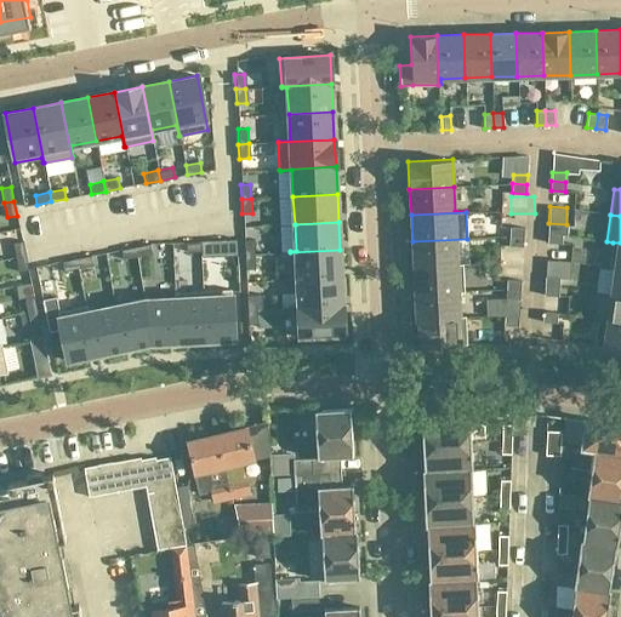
[(548,224),(547,234),(567,235),(568,226),(548,224)]
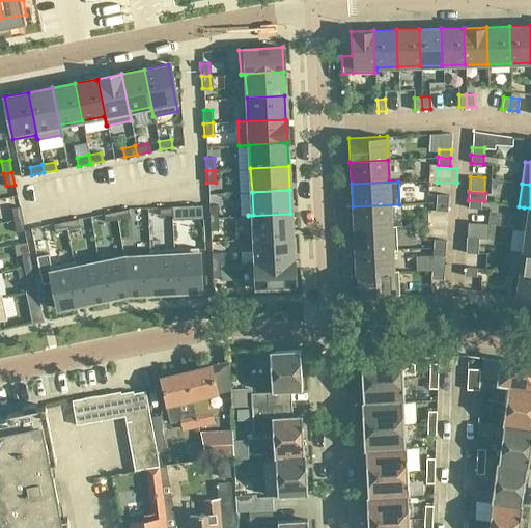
[(436,202),(448,202),(448,195),(436,194),(436,202)]
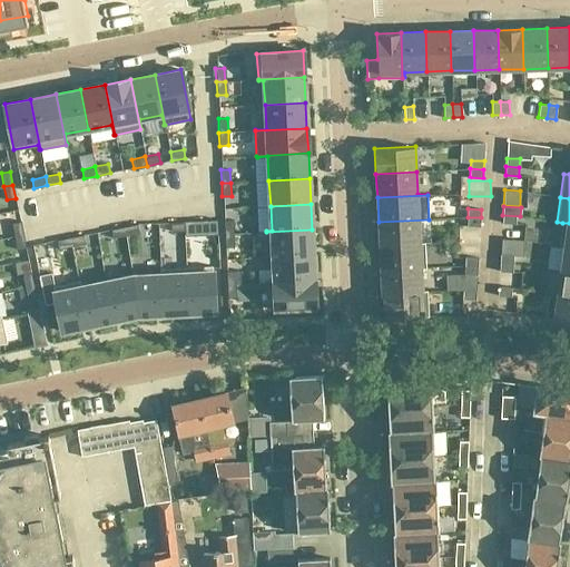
[(520,216),(502,215),(502,223),(516,224),(516,216),(520,216)]
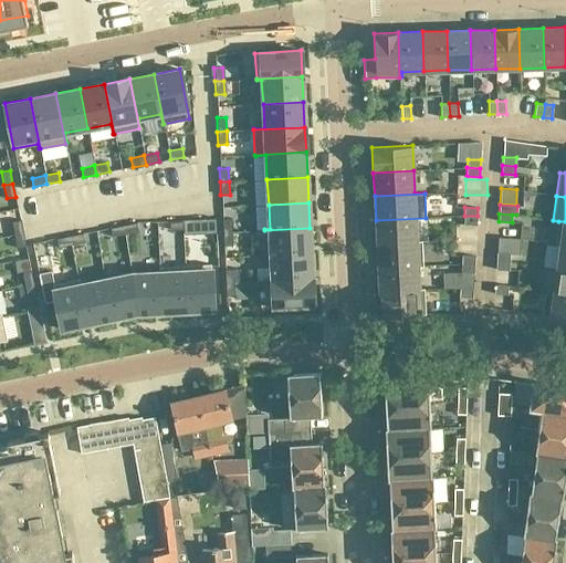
[(478,216),(464,216),(463,223),(477,225),(478,216)]
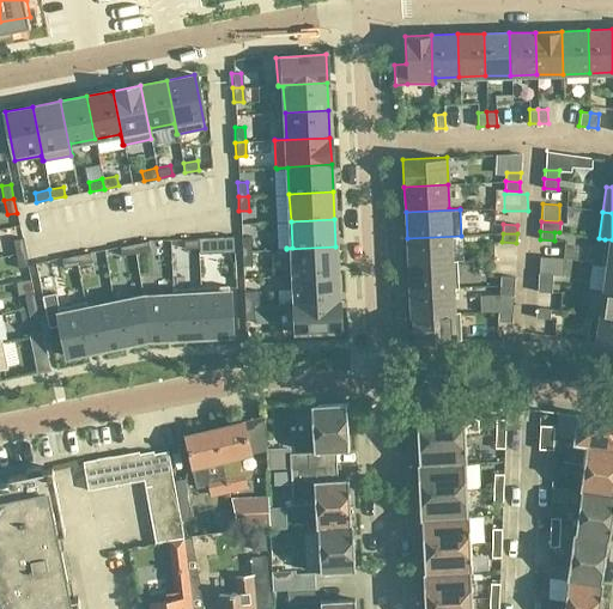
[(250,236),(241,237),(241,251),(250,250),(250,236)]
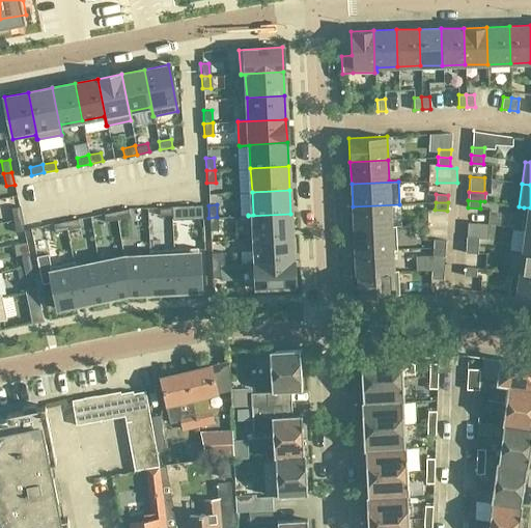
[(390,205),(399,204),(353,206),(354,228),(396,226),(396,225),(391,225),(390,205)]
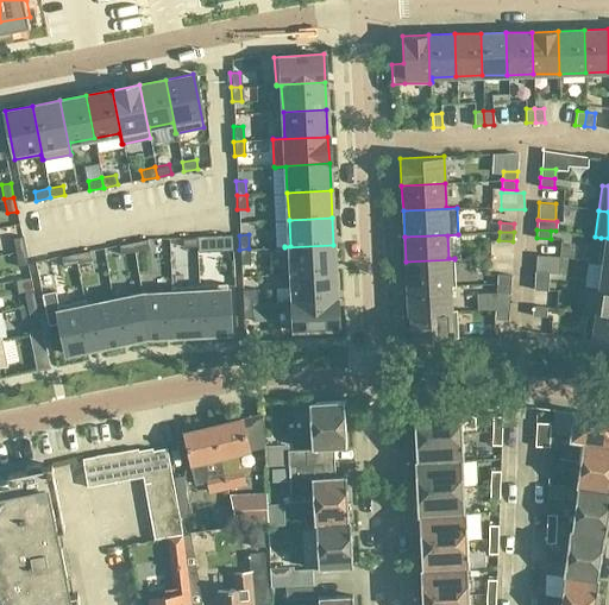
[(22,235),(12,238),(14,252),(24,250),(22,235)]
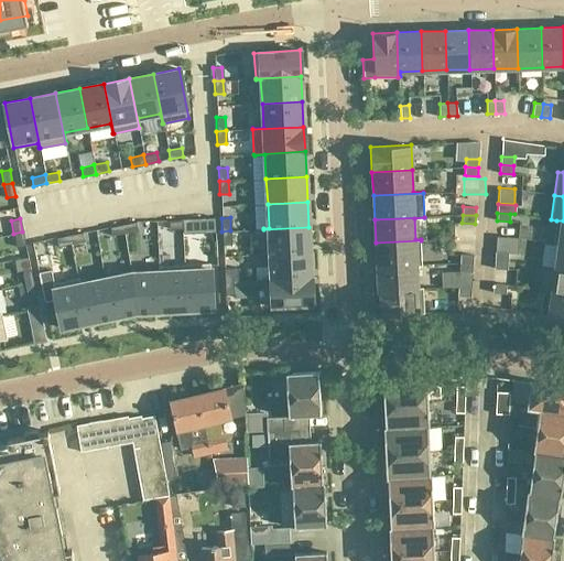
[(182,219),(169,219),(169,229),(182,228),(182,219)]
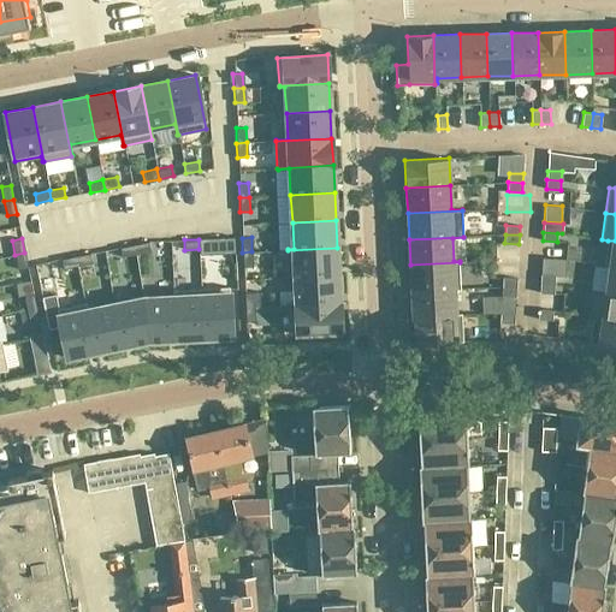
[(461,242),(461,257),(493,257),(492,241),(461,242)]
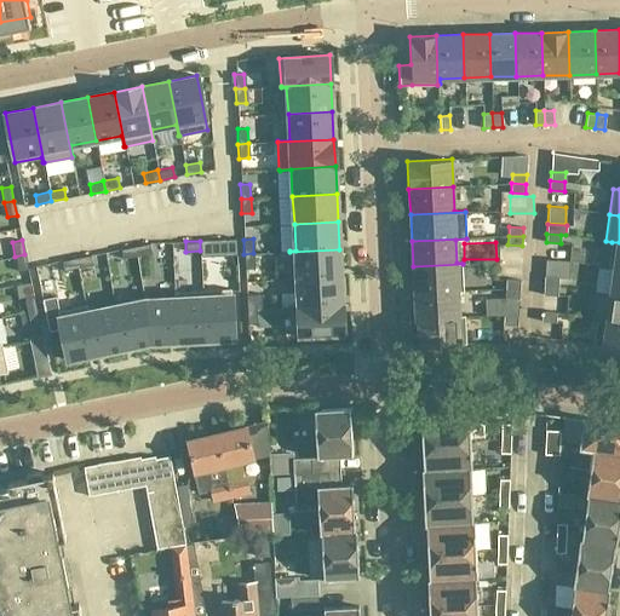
[(619,242),(612,242),(608,268),(619,269),(619,242)]
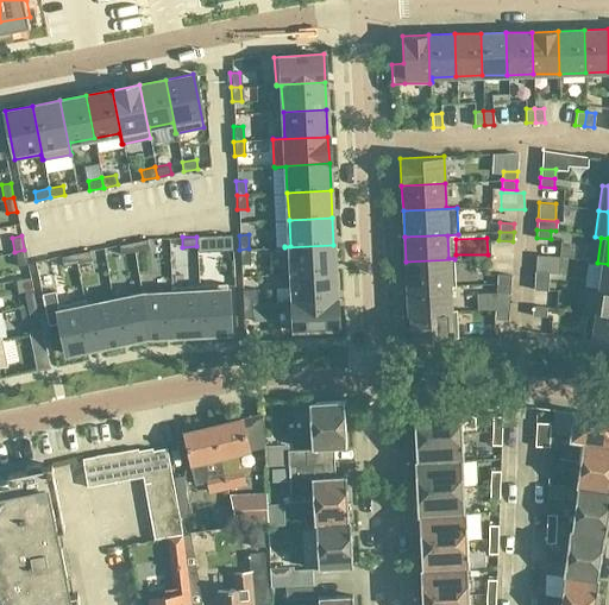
[(146,239),(132,241),(135,251),(148,249),(146,239)]
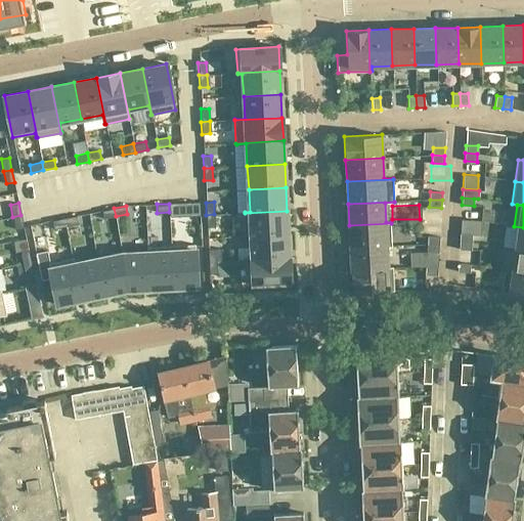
[(114,208),(101,211),(103,219),(116,216),(114,208)]
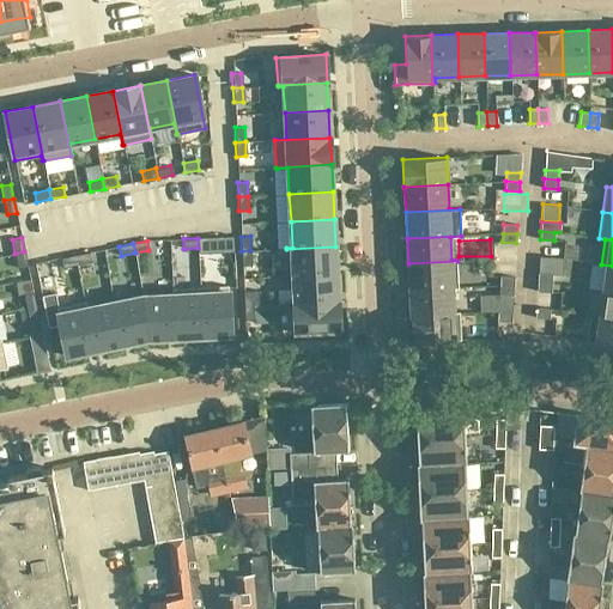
[(335,247),(286,249),(287,276),(337,273),(335,247)]
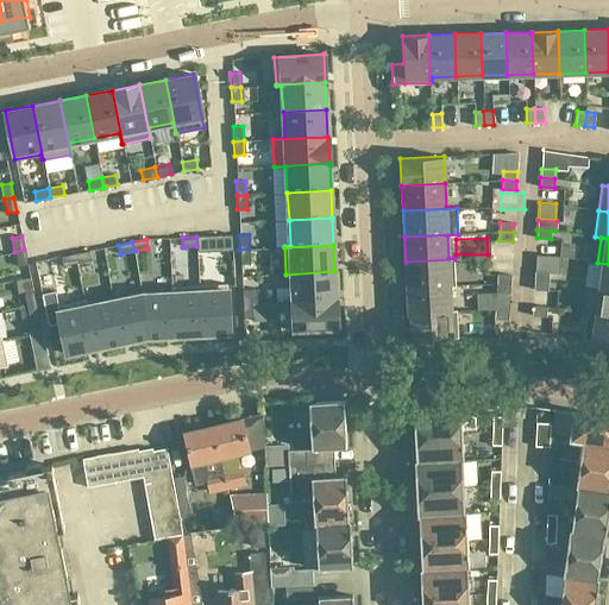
[(249,249),(239,250),(240,264),(250,263),(249,249)]
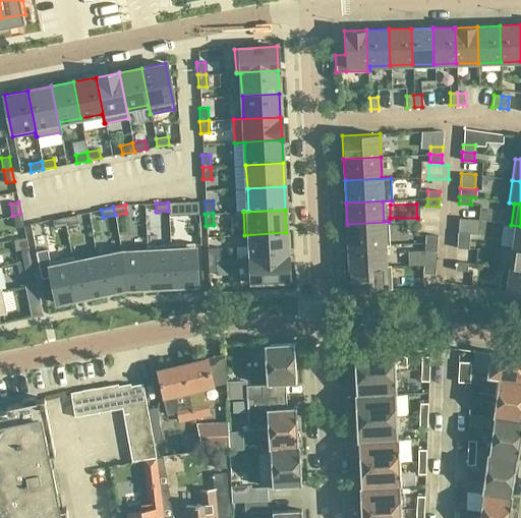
[(20,214),(12,216),(14,228),(22,226),(20,214)]
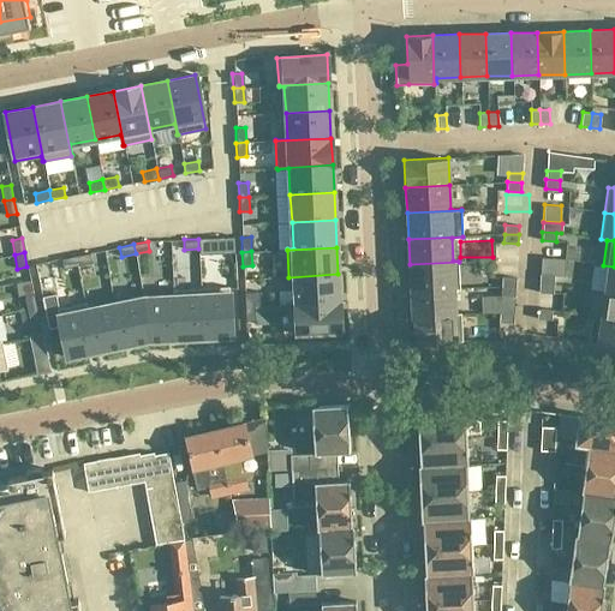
[(89,252),(75,256),(77,265),(91,263),(89,252)]
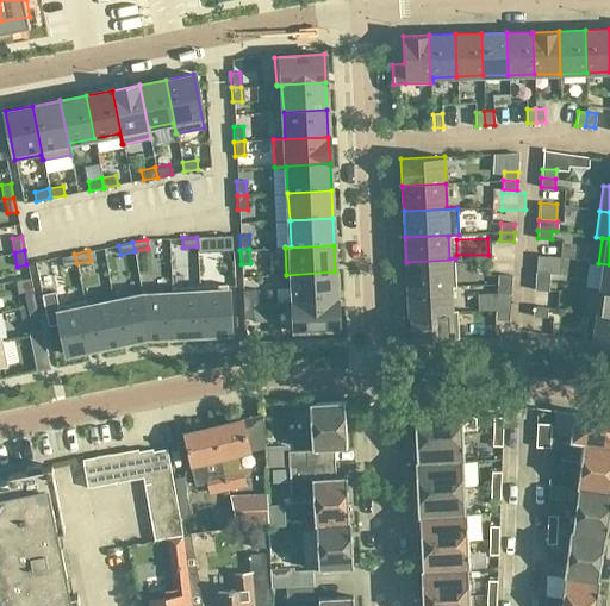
[(74,254),(60,256),(62,266),(76,263),(74,254)]
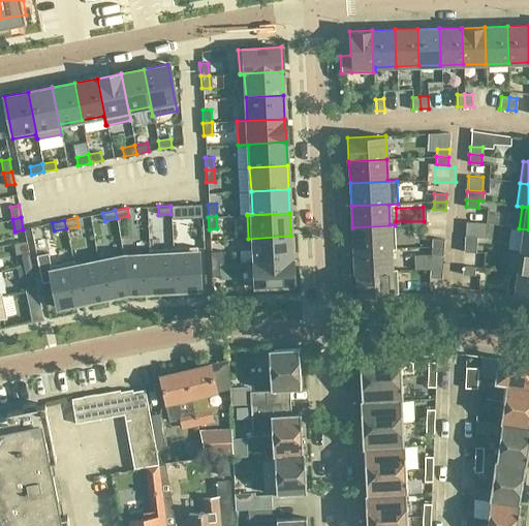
[(352,227),(353,250),(396,248),(395,225),(352,227)]
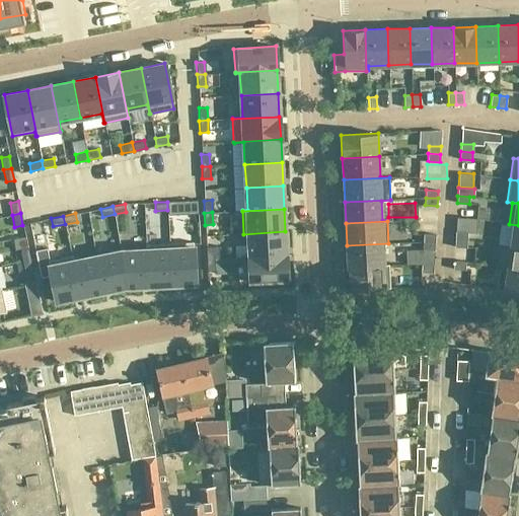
[(518,225),(509,224),(513,225),(510,246),(518,247),(518,225)]
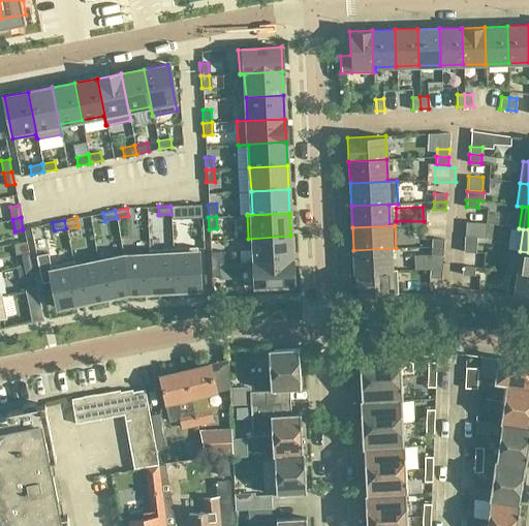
[(254,261),(292,259),(290,236),(248,239),(248,240),(253,239),(254,261)]
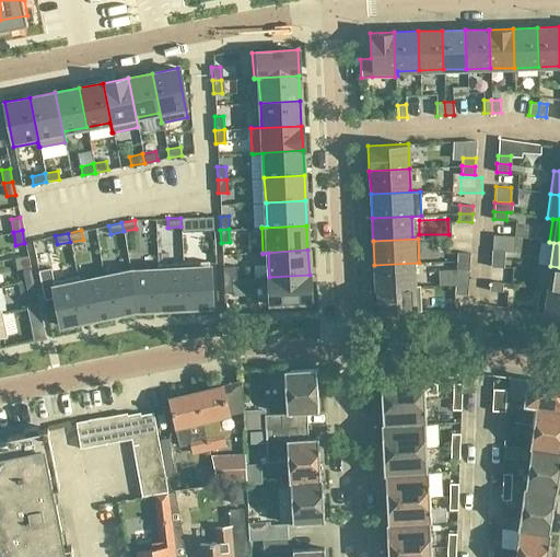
[(504,250),(491,250),(491,257),(504,258),(504,250)]
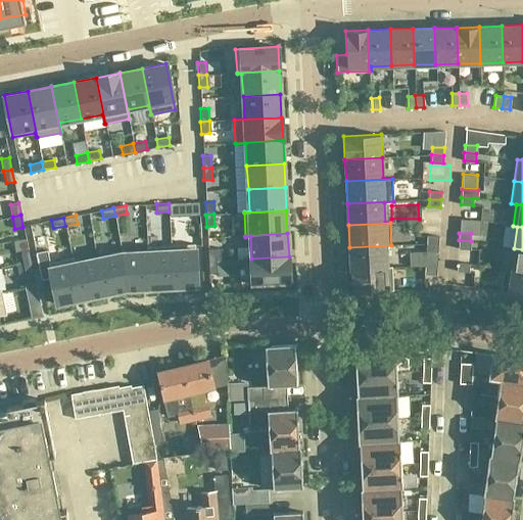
[(438,244),(438,236),(427,236),(426,243),(438,244)]
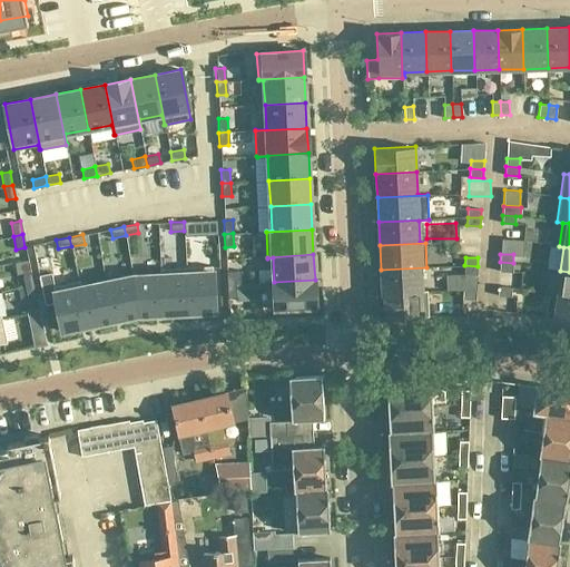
[(512,272),(513,263),(500,262),(499,271),(512,272)]
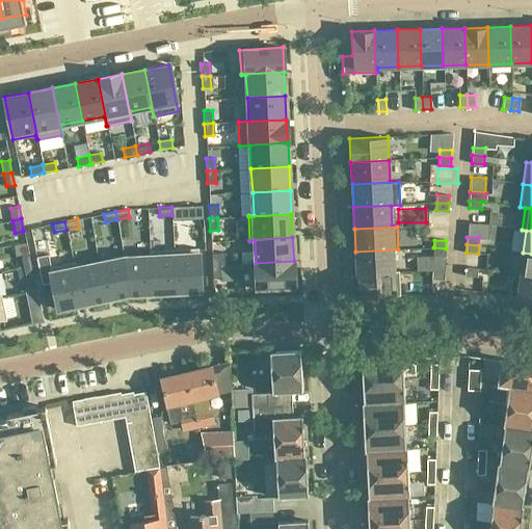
[(197,247),(174,248),(176,292),(201,290),(198,256),(197,247)]
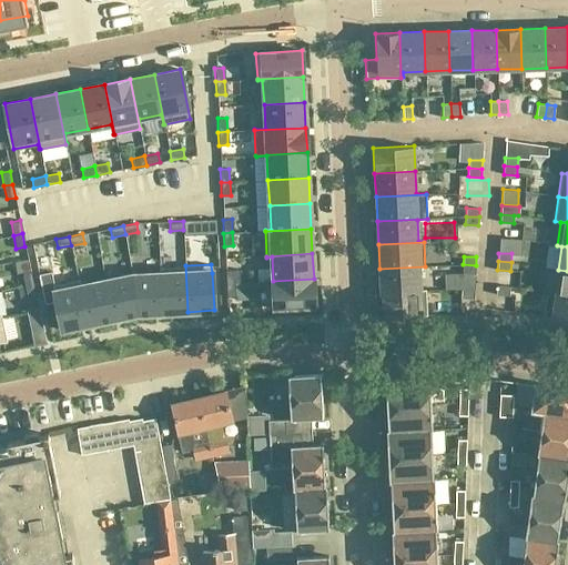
[(463,273),(475,274),(476,265),(463,264),(463,273)]
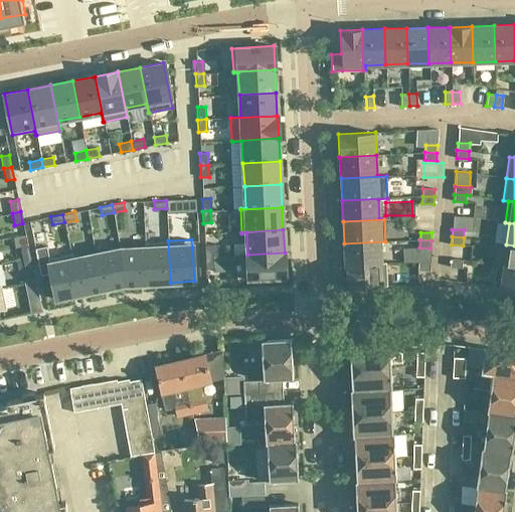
[(168,240),(145,241),(147,284),(170,283),(168,240)]
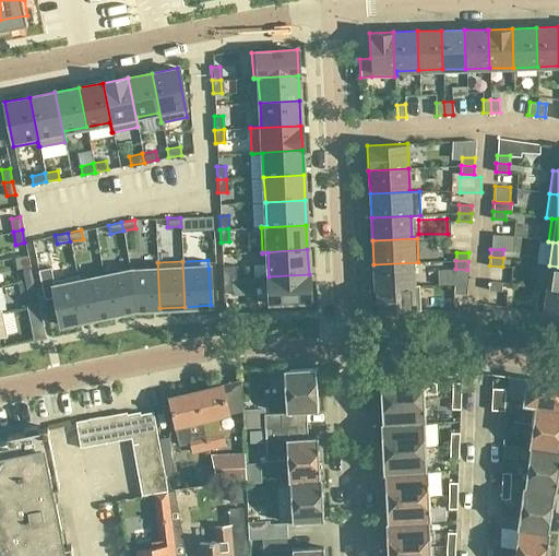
[(156,269),(130,271),(135,309),(159,308),(157,262),(156,263),(156,269)]
